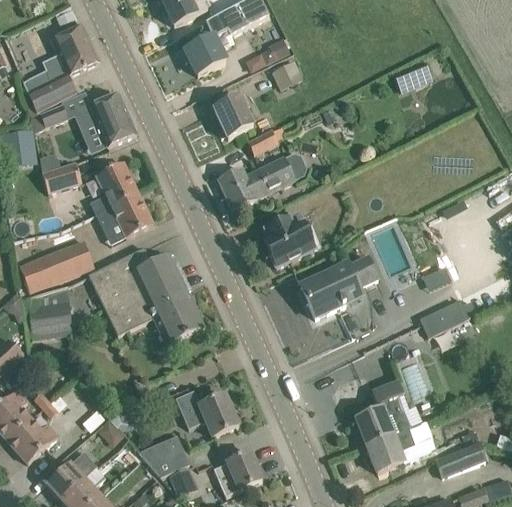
[(174,26),(208,10),(203,0),(162,0),(174,26)]
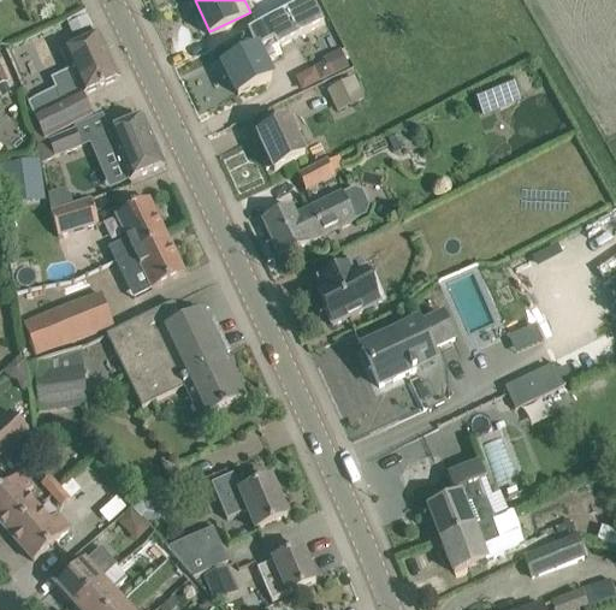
[(258,43),(223,59),(238,92),(272,75),(265,60),(274,55),(271,47),(278,43),(324,21),(313,0),(298,0),(250,25),(258,43)]
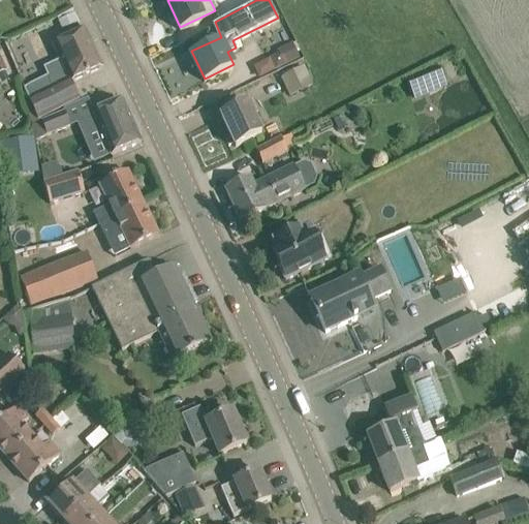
[(40,113),(79,96),(70,79),(102,63),(86,26),(54,41),(60,56),(43,64),(47,72),(24,83),(34,105),(28,108),(31,117),(40,113)]
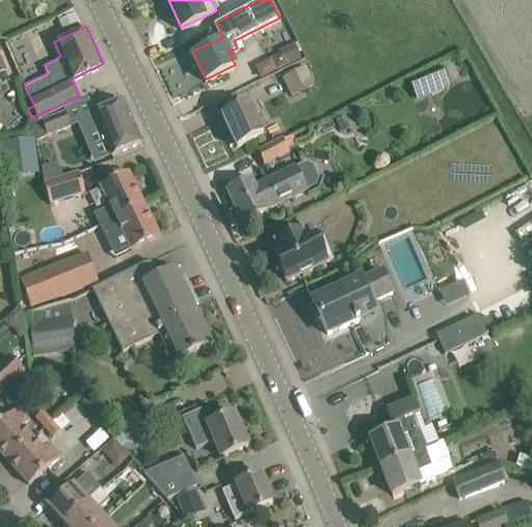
[(281,50),(271,54),(277,67),(301,55),(294,40),(280,47),(281,50)]
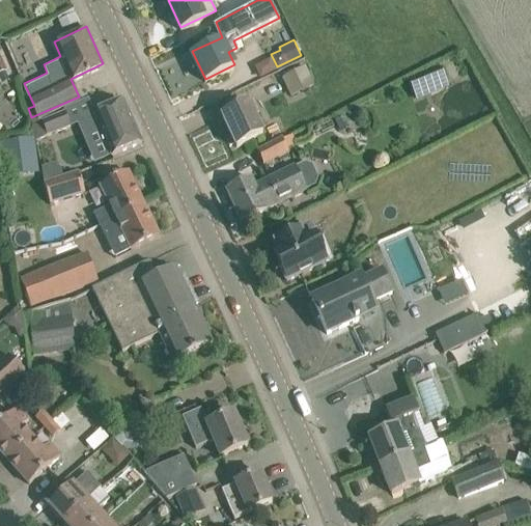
[(305,63),(282,75),(288,88),(311,78),(305,63)]
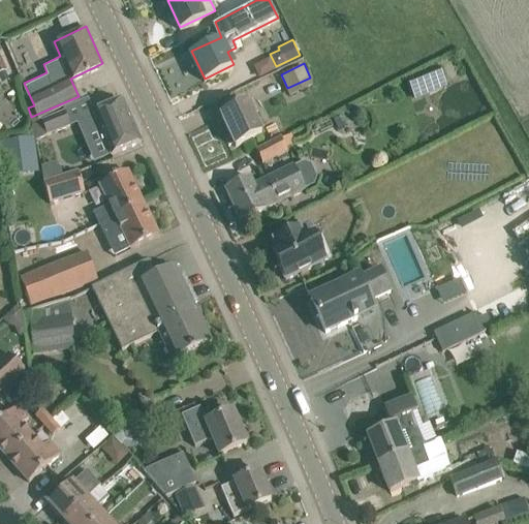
[(449,71),(415,80),(418,91),(453,83),(449,71)]
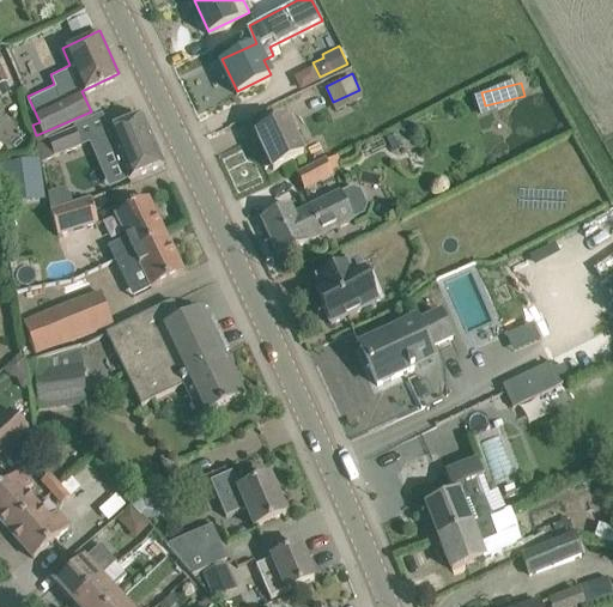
[(108,131),(96,137),(102,151),(114,147),(127,177),(164,162),(144,113),(141,114),(107,128),(108,131)]
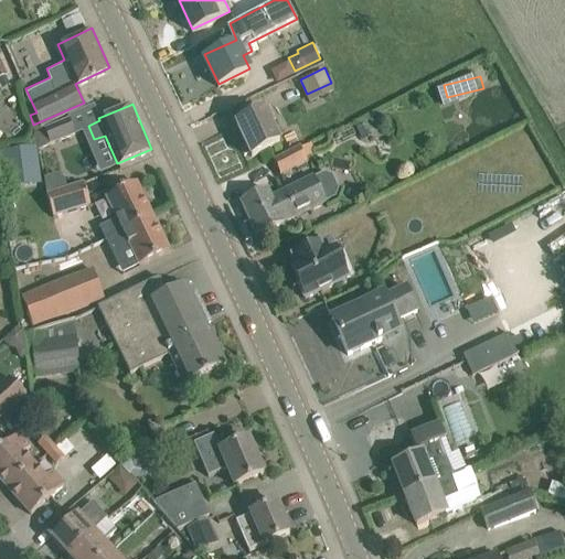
[(265,109),(264,108),(236,121),(252,153),(279,140),(270,122),(275,121),(268,107),(265,109)]
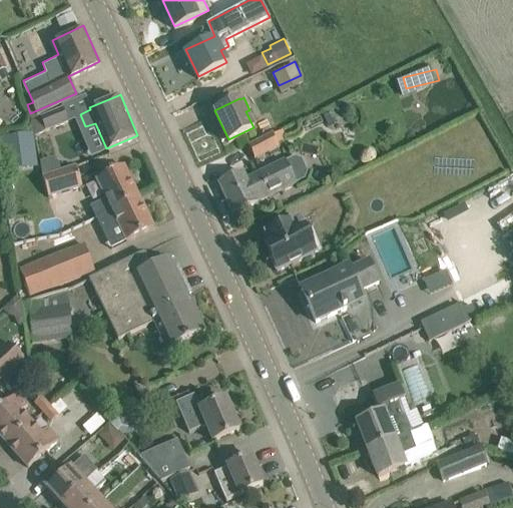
[(68,119),(63,104),(40,112),(33,115),(37,129),(68,119)]
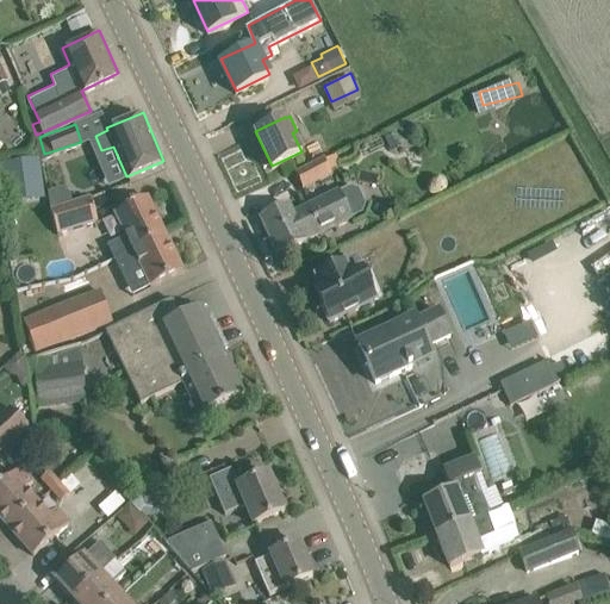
[(4,186),(39,185),(38,154),(1,156),(4,186)]
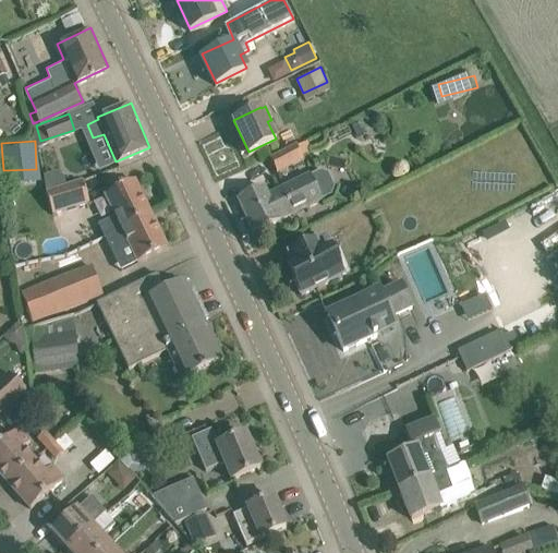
[(300,159),(291,145),(269,155),(277,170),(300,159)]
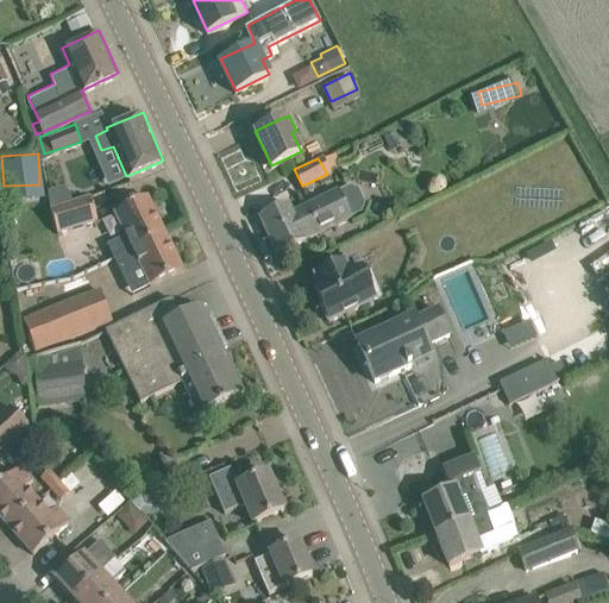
[(293,209),(288,200),(259,214),(277,251),(303,238),(303,239),(324,230),(324,227),(363,208),(365,200),(358,186),(350,182),(293,209)]
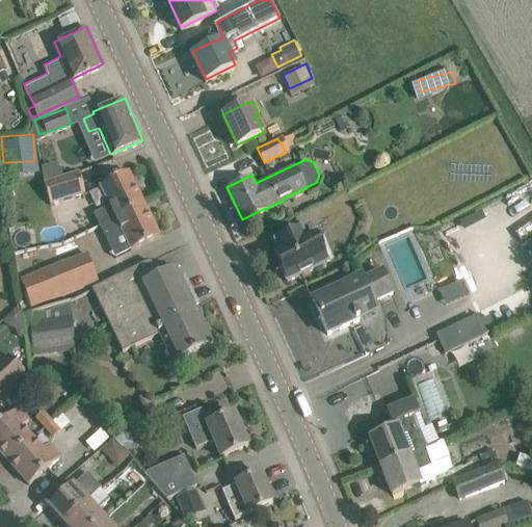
[(79,168),(45,179),(52,200),(86,189),(79,168)]
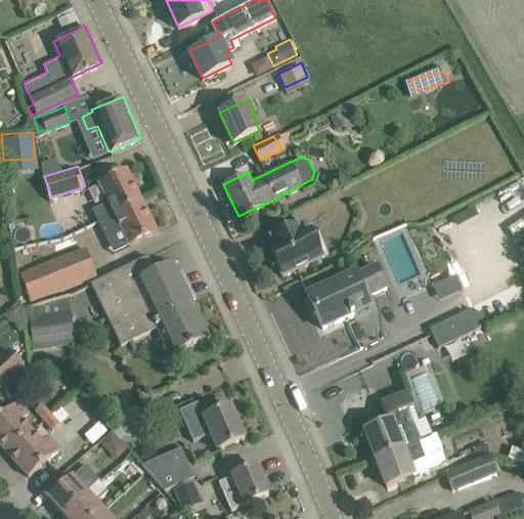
[(92,208),(97,219),(141,198),(126,166),(98,179),(107,199),(99,203),(100,205),(92,208)]
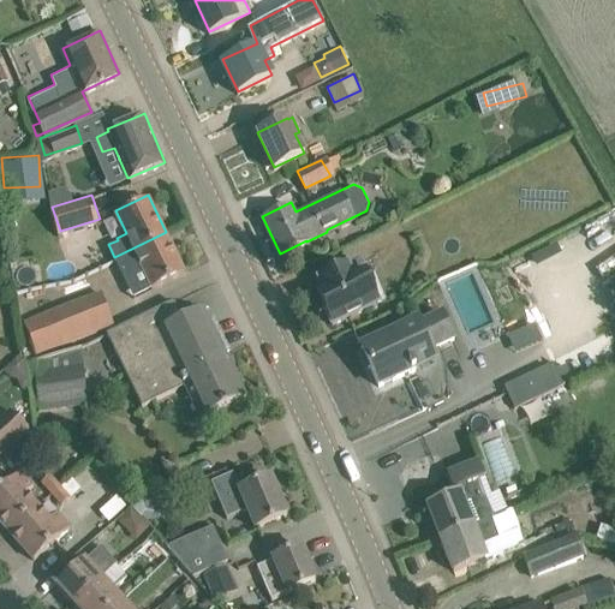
[(166,232),(114,257),(121,272),(141,263),(151,285),(184,269),(166,232)]
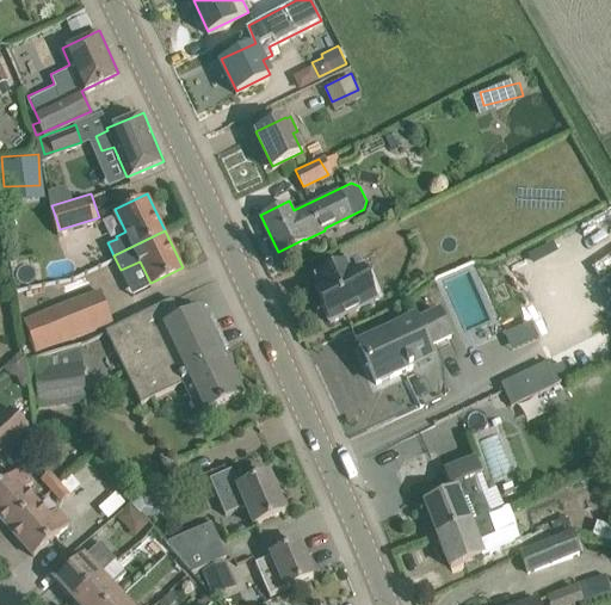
[(318,291),(329,319),(376,298),(357,257),(316,275),(322,288),(318,291)]
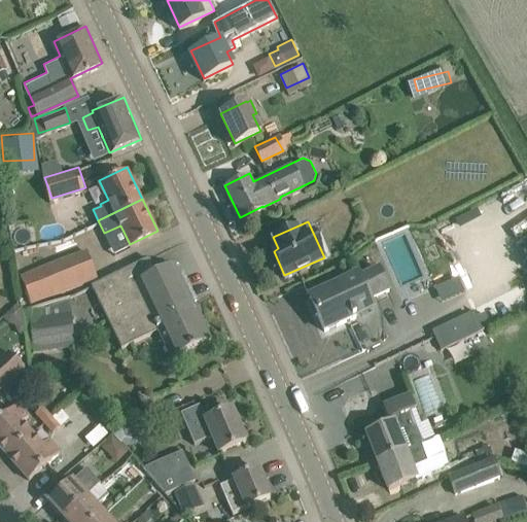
[(97,277),(86,247),(20,272),(31,302),(97,277)]
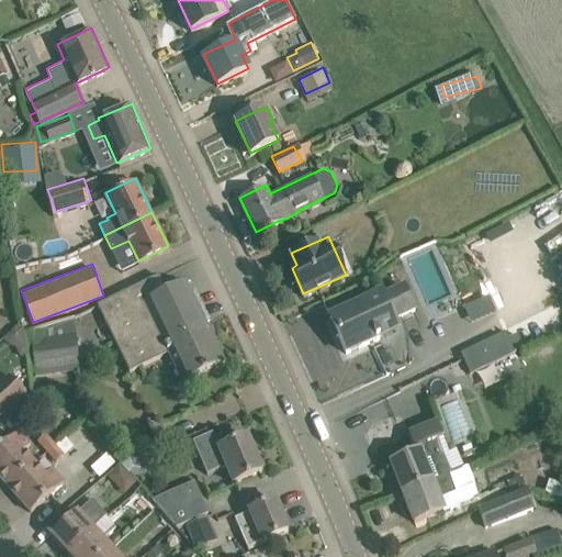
[(159,273),(139,281),(97,302),(130,368),(167,349),(183,380),(225,360),(186,279),(167,288),(159,273)]
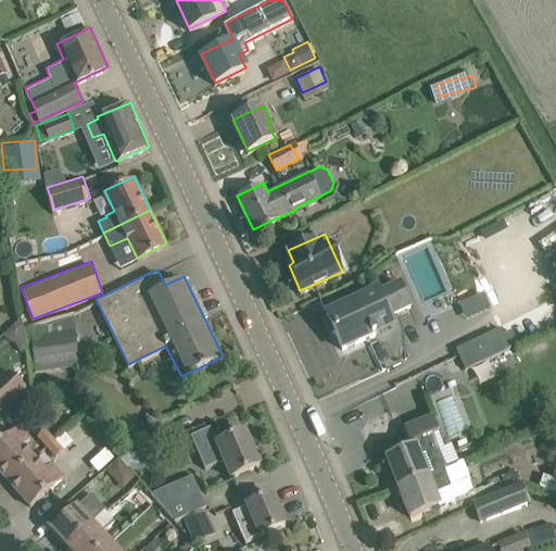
[(400,277),(376,288),(327,311),(342,346),(371,333),(371,334),(376,333),(374,327),(393,318),(391,315),(413,305),(400,277)]
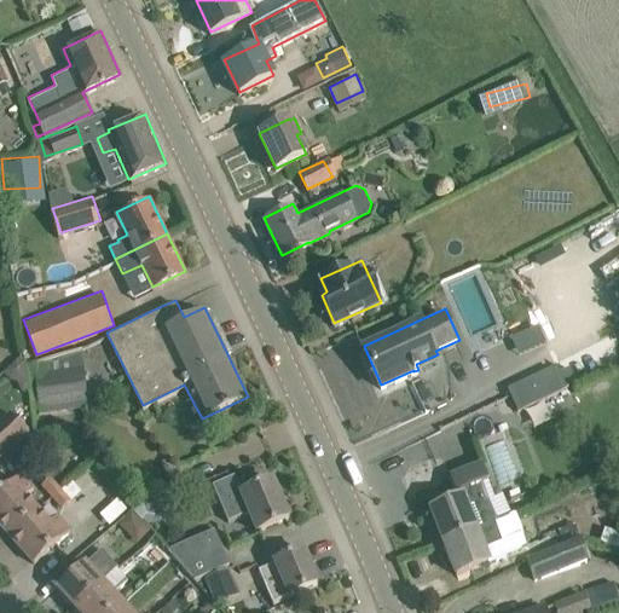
[(85,365),(36,369),(39,404),(39,408),(87,404),(85,365)]
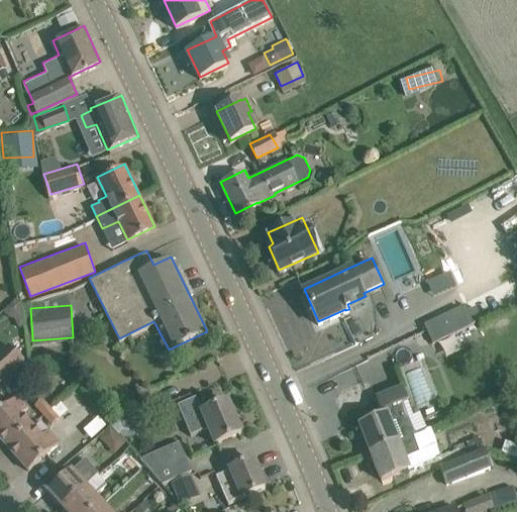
[(460,305),(424,322),(433,340),(470,323),(460,305)]
